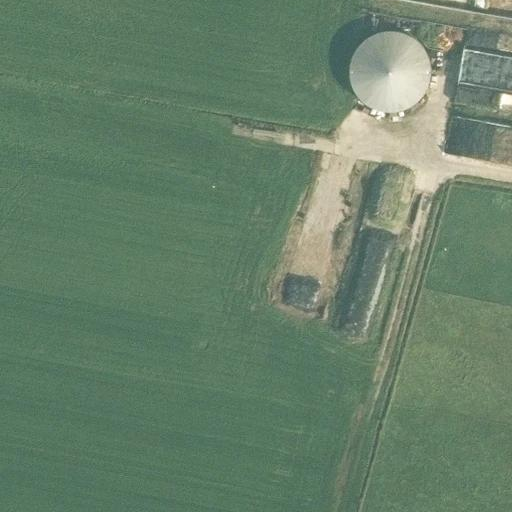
[(349,73),(349,76),(350,80),(350,83),(352,87),(353,90),(355,93),(356,96),(359,99),(361,102),(364,104),(366,106),(369,108),(373,110),(376,111),(379,112),(383,113),(386,113),(390,114),(393,113),(397,113),(400,112),(404,111),(407,110),(410,108),(413,106),(416,104),(419,102),(421,99),(423,96),(425,93),(427,90),(428,87),(429,83),(430,80),(430,76),(431,73),(430,69),(430,66),(429,62),(428,59),(427,56),(425,52),(423,49),(421,47),(419,44),(416,42),(413,39),(410,38),(407,36),(404,35),(400,33),(397,33),(393,32),(390,32),(386,32),(383,33),(379,34),(376,35),(373,36),(369,38),(366,39),(364,42),(361,44),(359,47),(356,49),(355,53),(353,56),(352,59),(350,62),(350,66),(349,69),(349,73)]
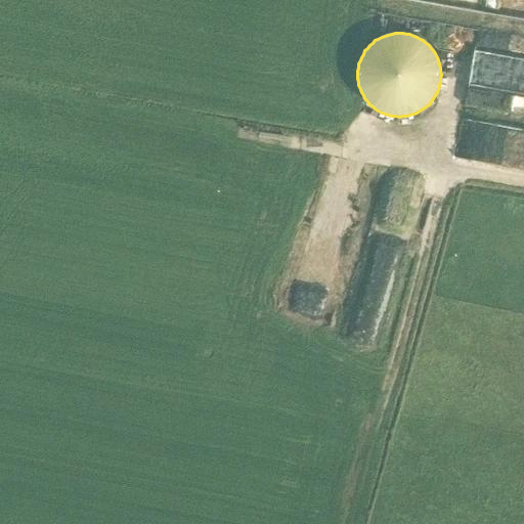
[(523,57),(472,56),(470,101),(523,102),(523,57)]
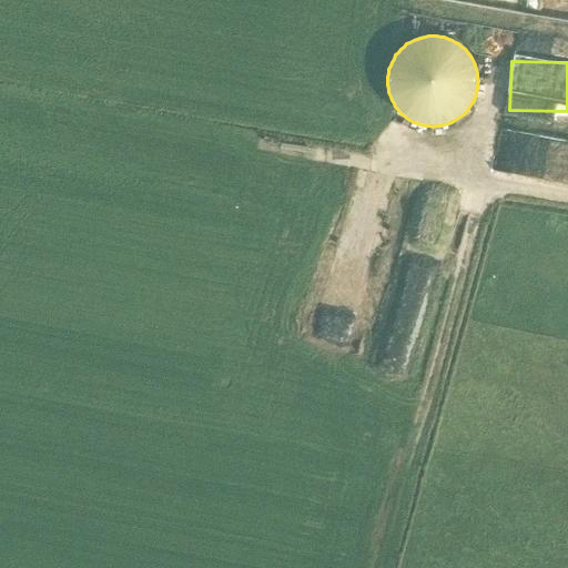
[(567,134),(501,129),(498,172),(567,179),(567,178),(567,134)]
